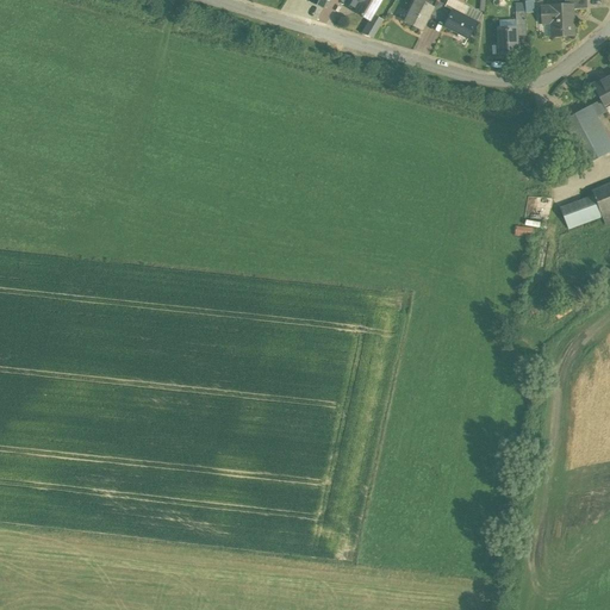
[(354,0),(361,4),(356,13),(362,17),(361,17),(365,18),(371,22),(383,0),(354,0)]
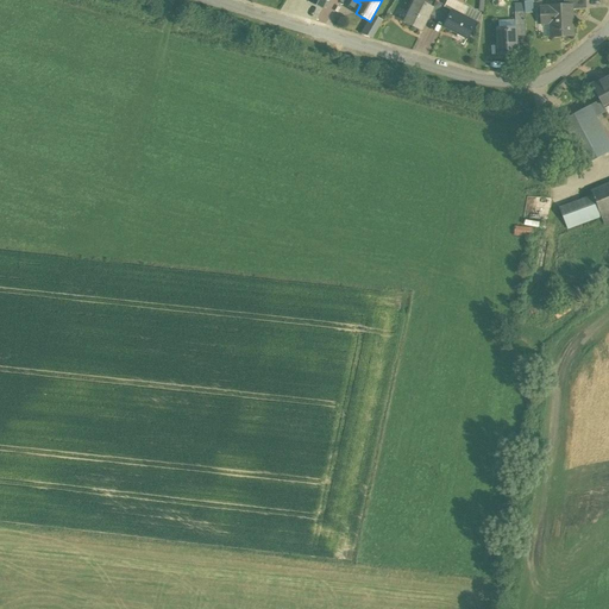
[(416,0),(415,0),(409,13),(409,14),(405,24),(422,32),(427,22),(426,22),(433,8),(416,0)]
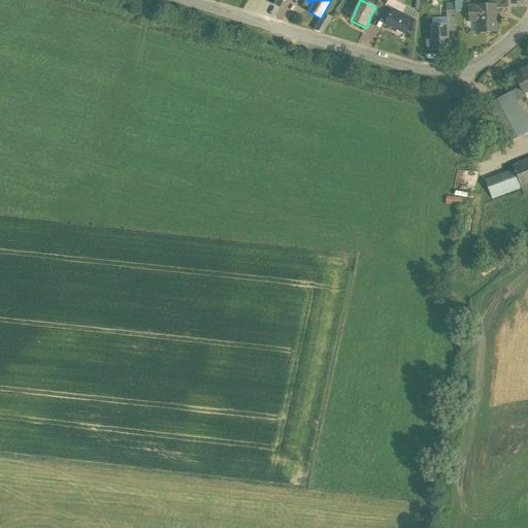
[(507,0),(489,0),(489,1),(490,1),(490,6),(495,5),(496,8),(508,8),(507,0)]
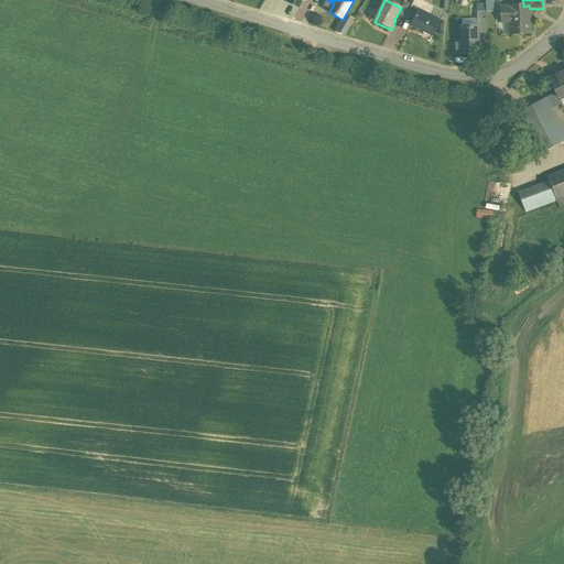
[(412,6),(407,3),(400,15),(405,18),(412,6)]
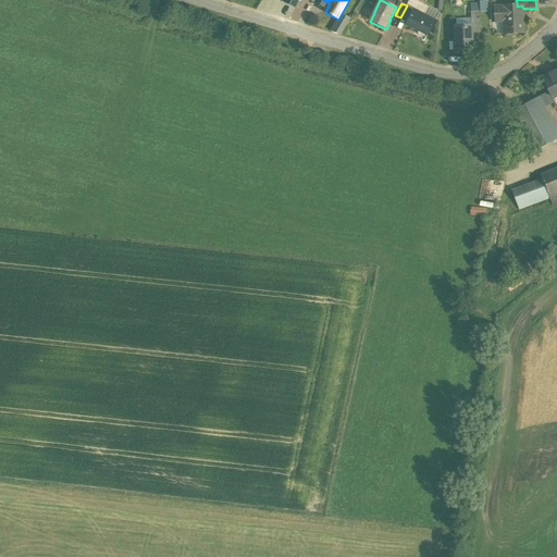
[(412,9),(407,5),(400,17),(408,22),(413,11),(415,11),(412,9)]
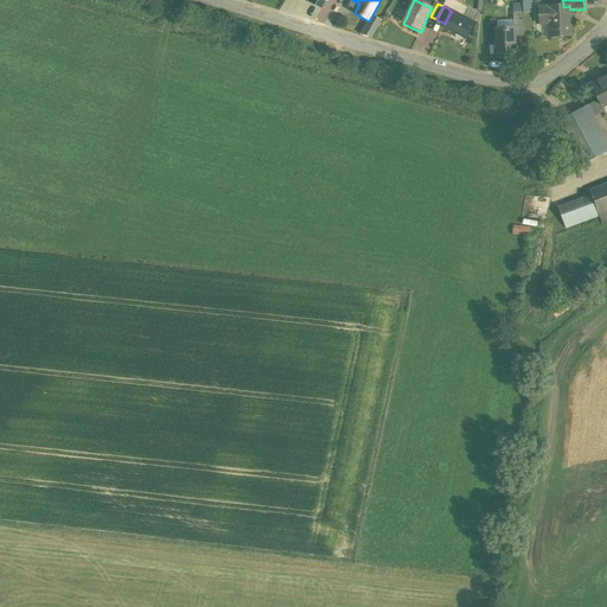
[(563,7),(548,7),(548,8),(540,8),(541,25),(542,25),(541,24),(548,23),(549,37),(570,36),(570,10),(569,6),(563,7)]
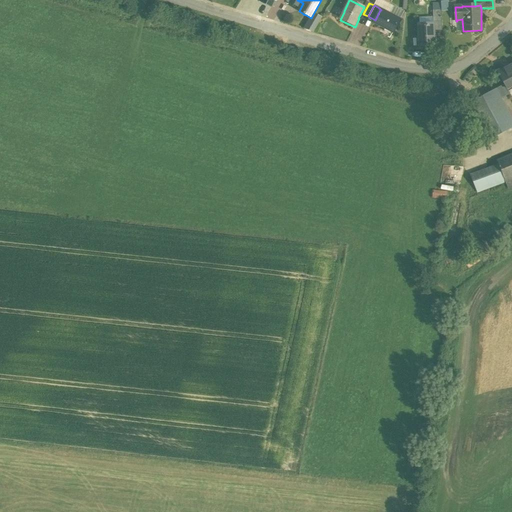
[(381,10),(380,10),(375,20),(374,23),(393,33),(400,19),(392,15),(391,16),(381,10)]
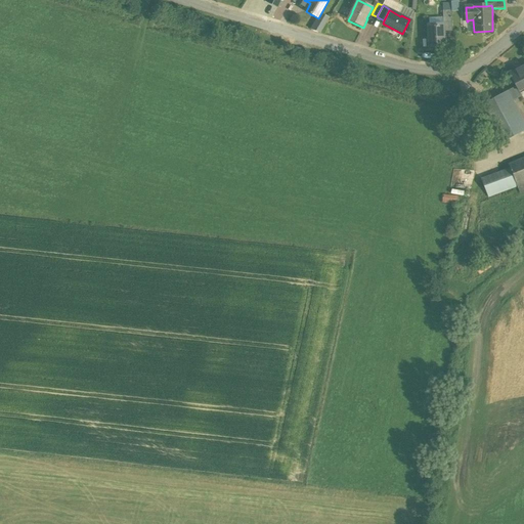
[(443,11),(443,18),(446,18),(446,30),(452,30),(451,11),(443,11)]
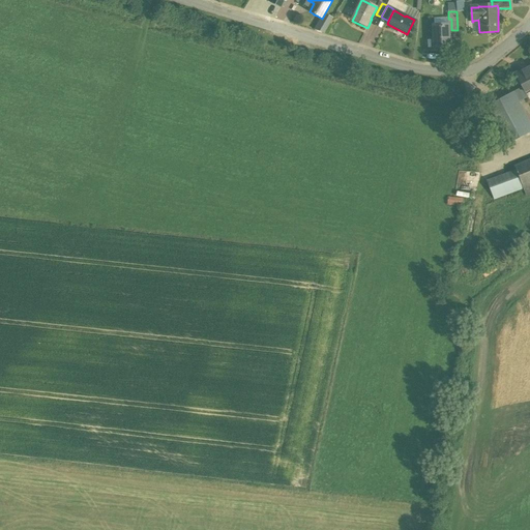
[(448,25),(434,26),(434,49),(449,48),(449,38),(448,25)]
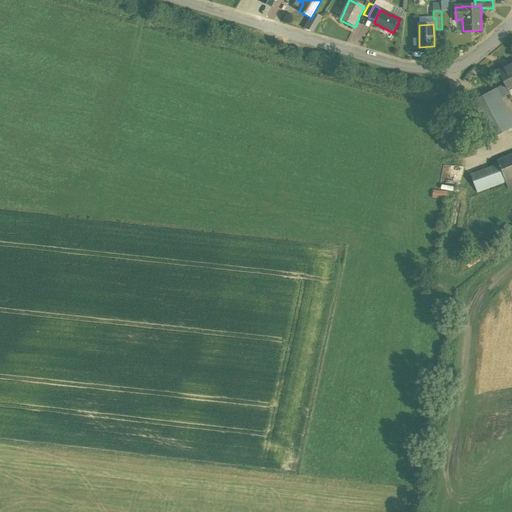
[(511,64),(498,72),(505,85),(496,90),(500,99),(510,94),(508,89),(511,86),(511,64)]
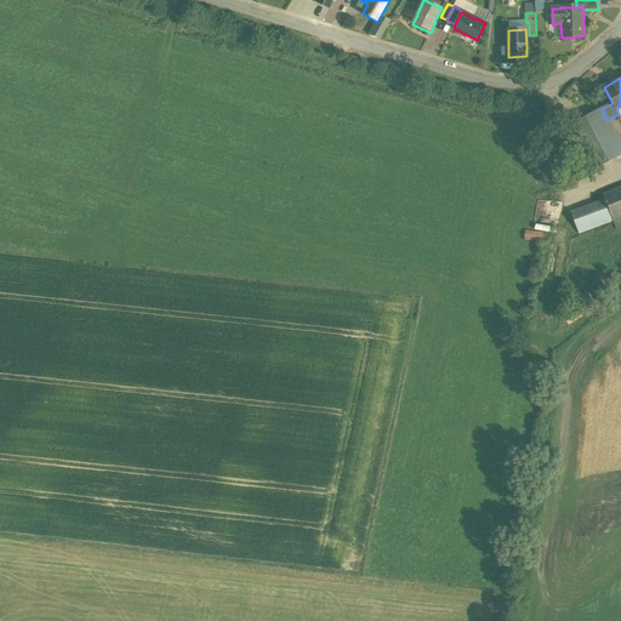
[(602,109),(576,123),(590,148),(615,135),(607,120),(602,109)]
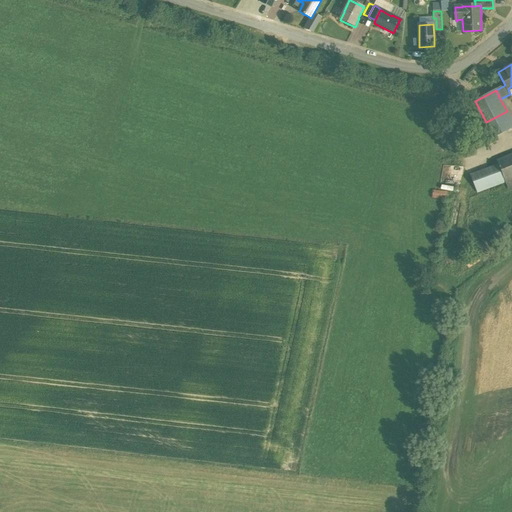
[(511,120),(507,111),(486,122),(493,135),(511,124),(511,120)]
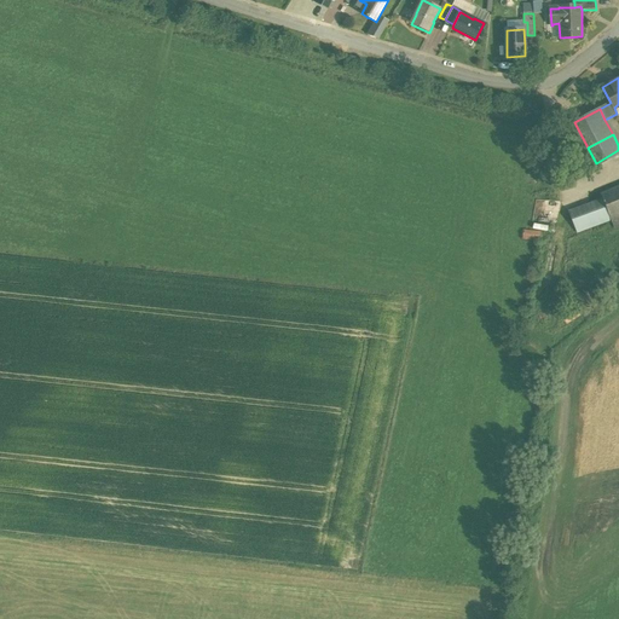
[(618,186),(601,194),(603,201),(607,210),(618,206),(618,186)]
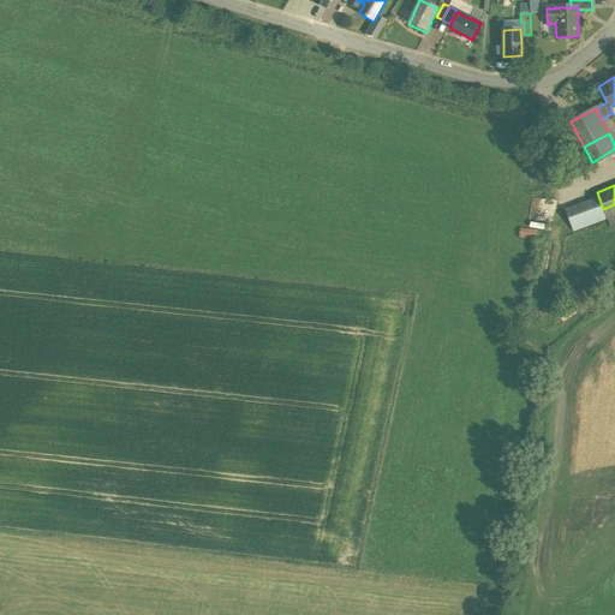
[(614,204),(603,209),(599,199),(567,212),(574,230),(607,218),(610,226),(614,224),(614,204)]
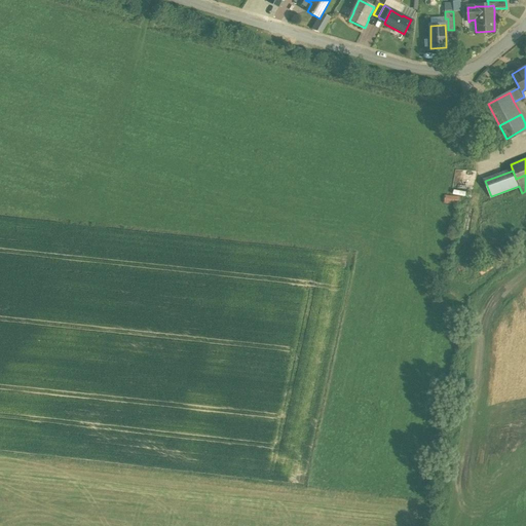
[(484,262),(477,267),(481,274),(492,267),(486,258),(482,260),(484,262)]
